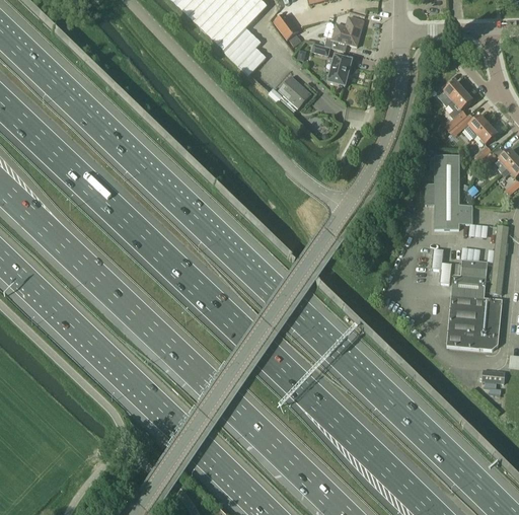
[(170,0),(248,75),(266,57),(255,48),(261,42),(246,28),(266,7),(262,3),(265,0),(170,0)]
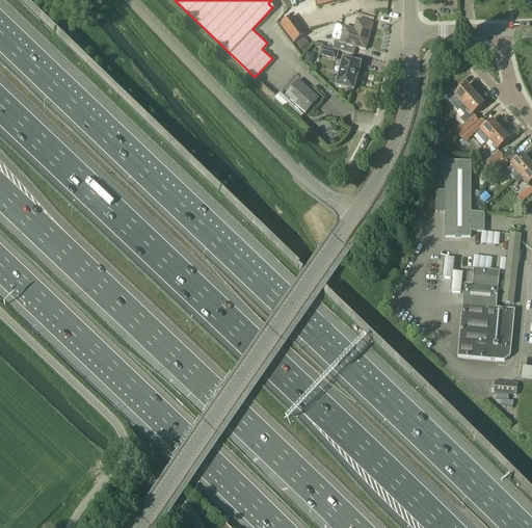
[(306,31),(292,12),(281,22),(294,40),(306,31)]
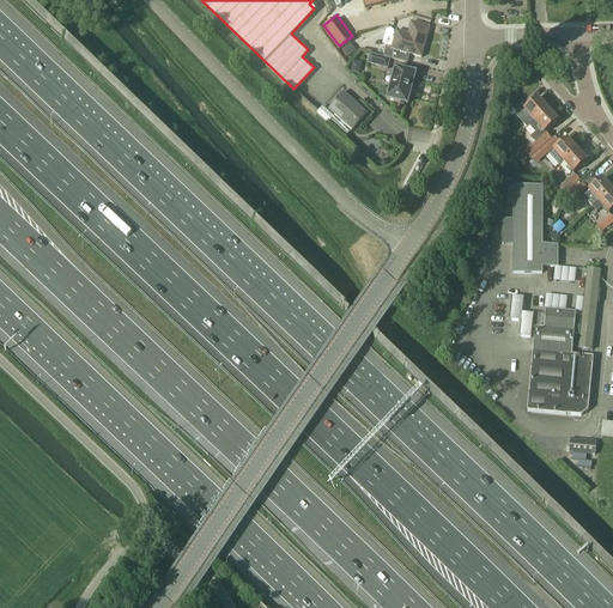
[(422,54),(430,24),(411,18),(407,30),(396,28),(392,44),(386,43),(383,53),(407,60),(410,50),(422,54)]
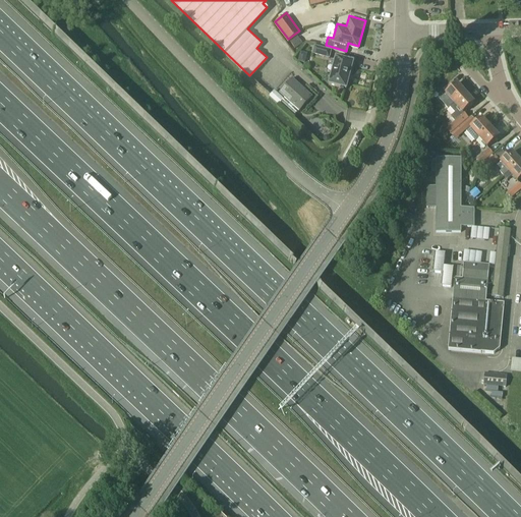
[(302,30),(296,36),(302,43),(308,37),(302,30)]
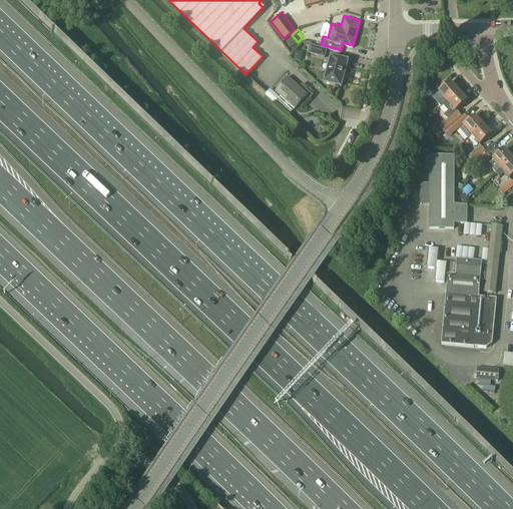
[(289,37),(285,40),(290,46),(294,43),(289,37)]
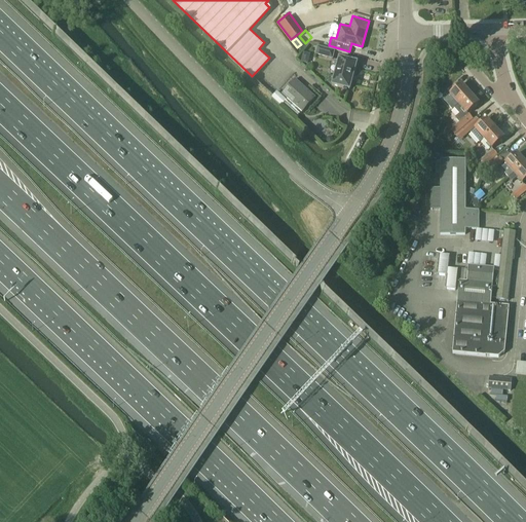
[(332,56),(334,48),(317,44),(315,50),(332,56)]
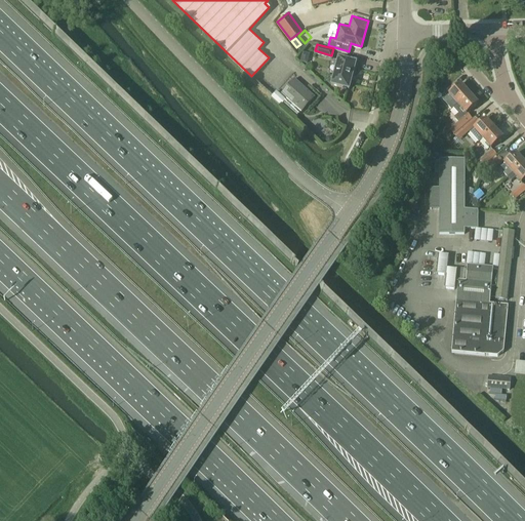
[(349,87),(356,61),(338,55),(331,82),(349,87)]
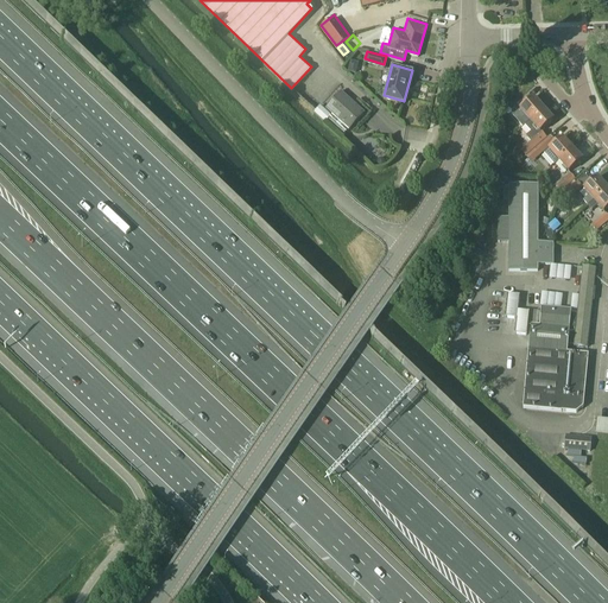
[(362,109),(341,89),(327,105),(349,125),(362,109)]
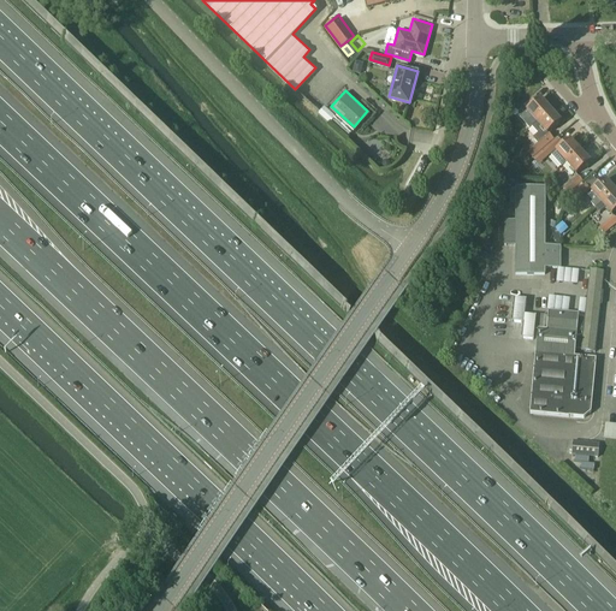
[(537,119),(550,107),(540,95),(527,107),(537,119)]
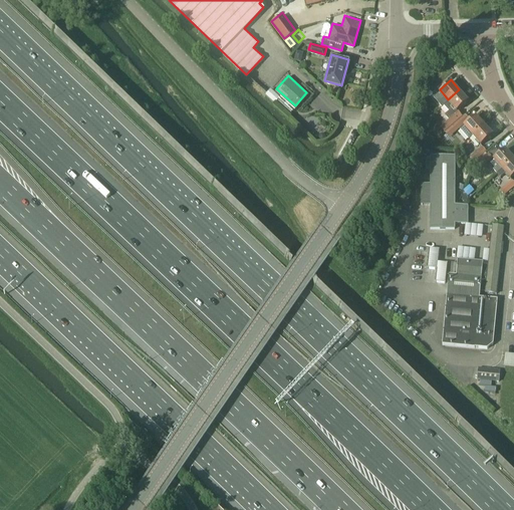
[(458,109),(457,108),(467,98),(459,89),(448,99),(444,102),(449,108),(445,111),(449,117),(441,124),(445,130),(462,113),(458,109)]
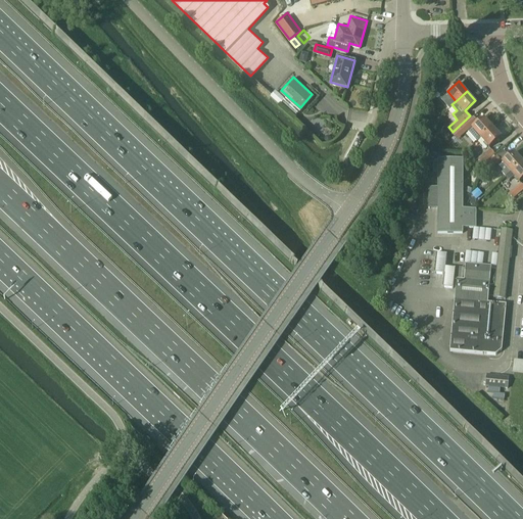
[(435,107),(430,112),(434,116),(439,112),(435,107)]
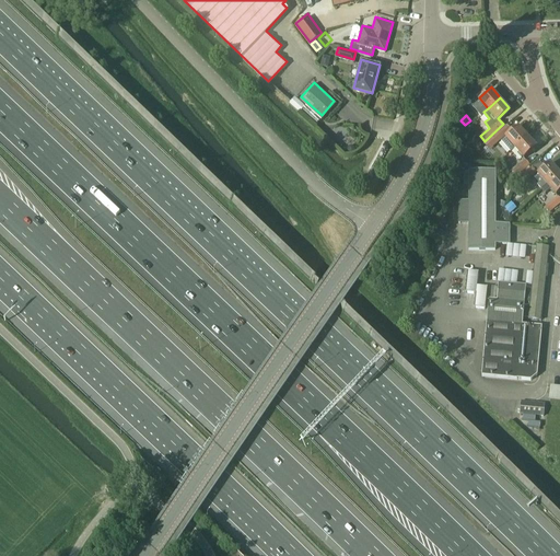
[(511,149),(514,145),(526,134),(517,124),(501,138),(511,149)]
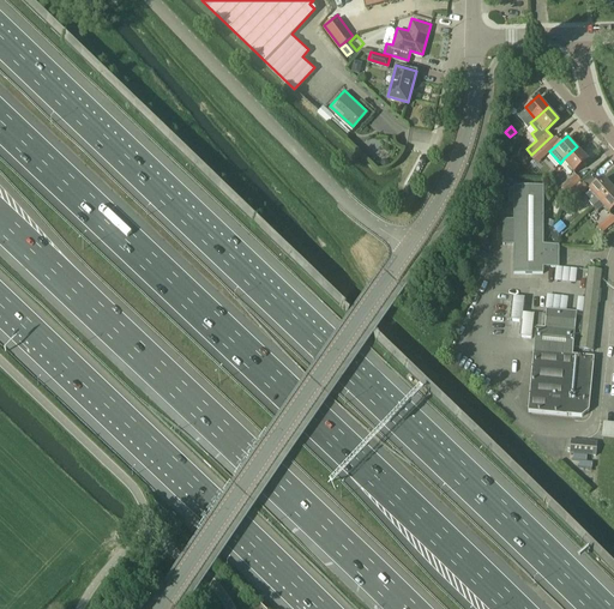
[(539,158),(553,145),(548,140),(534,152),(539,158)]
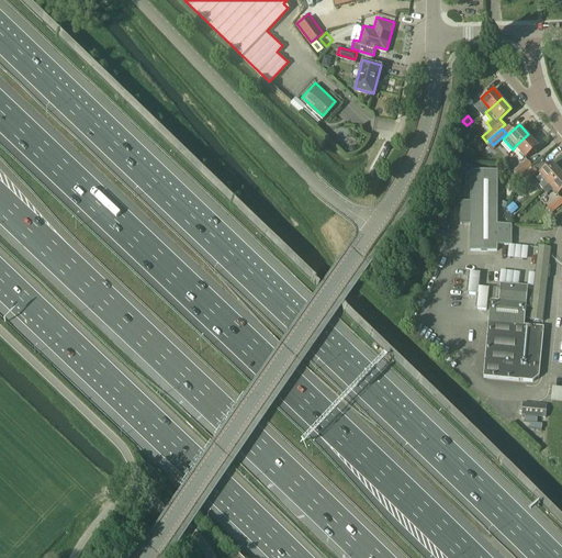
[(526,156),(538,145),(528,134),(516,145),(526,156)]
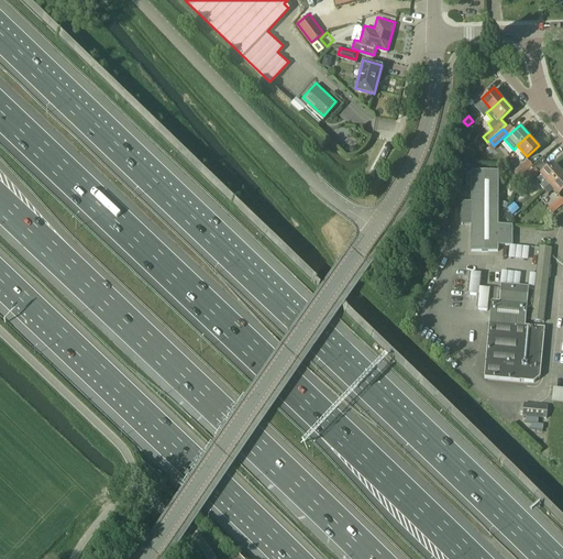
[(519,174),(532,163),(528,157),(515,168),(519,174)]
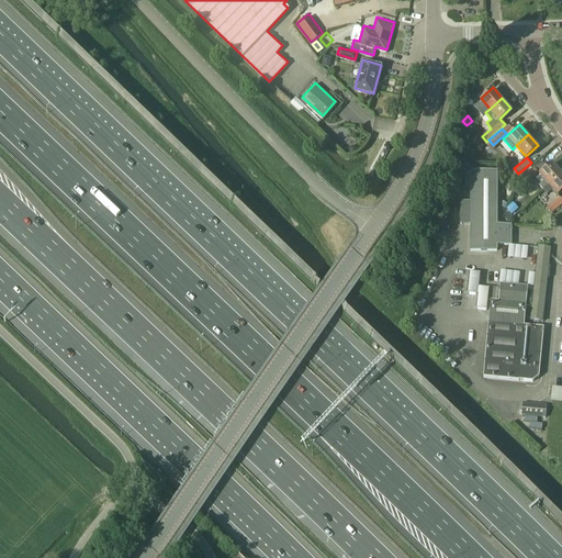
[(543,187),(561,171),(552,160),(539,171),(544,177),(538,181),(543,187)]
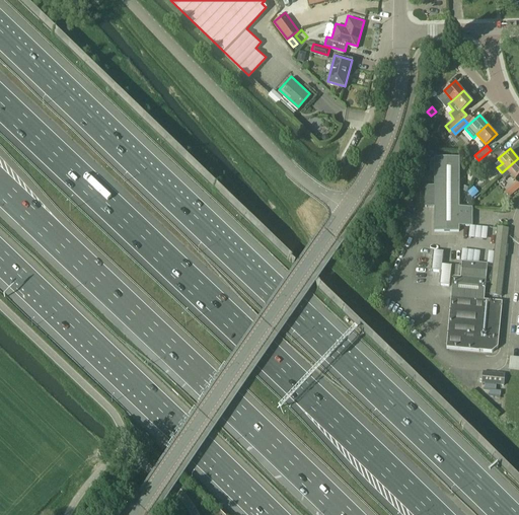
[(485,167),(497,156),(493,152),(480,162),(485,167)]
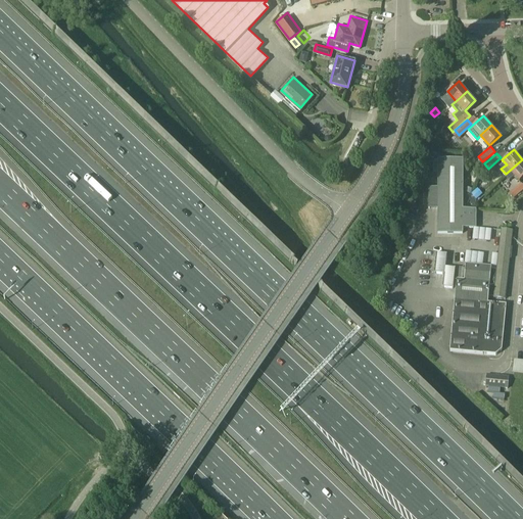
[(462,206),(463,156),(438,156),(438,183),(428,183),(428,204),(438,204),(437,230),(462,230),(462,225),(475,225),(475,206),(462,206)]
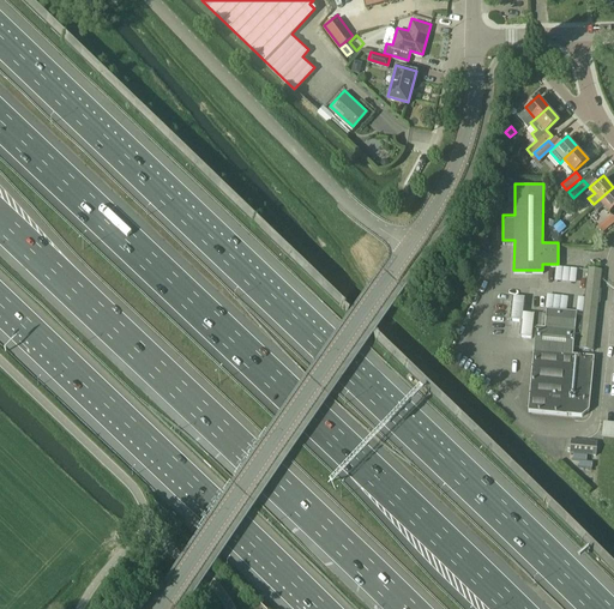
[(609,210),(613,205),(613,188),(613,187),(594,204),(597,209),(603,204),(609,210)]
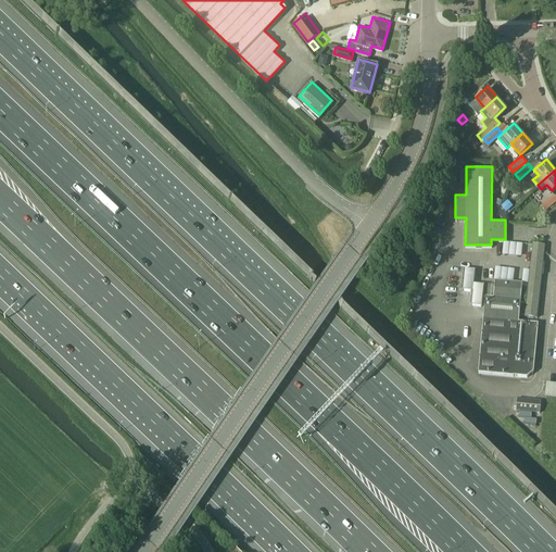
[(545,208),(555,198),(555,193),(554,191),(541,203),(545,208)]
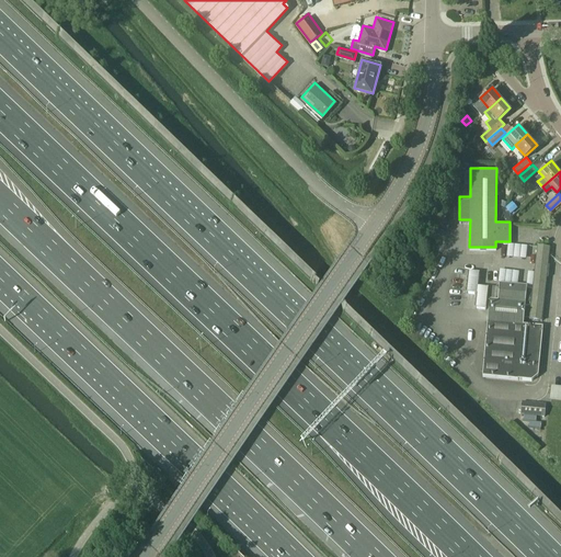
[(523,321),(525,302),(530,303),(529,316),(541,318),(549,245),(537,243),(533,287),(526,286),(527,283),(499,281),(497,298),(490,297),(488,318),(482,374),(517,377),(517,376),(531,378),(538,373),(542,324),(523,321)]
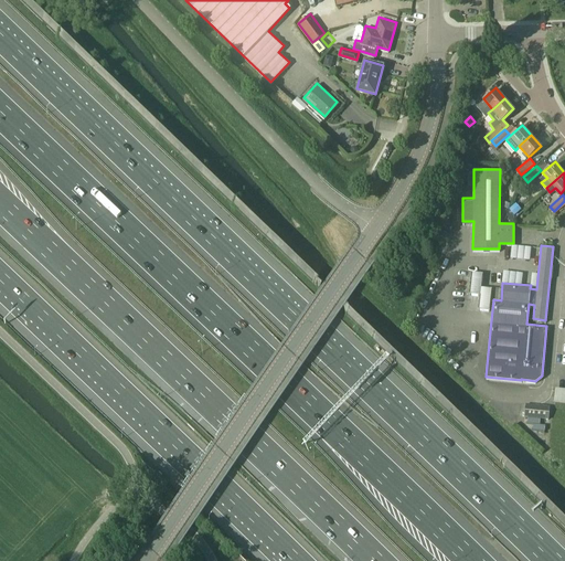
[(480,286),(482,272),(470,271),(468,293),(479,294),(478,308),(489,309),(491,287),(480,286)]
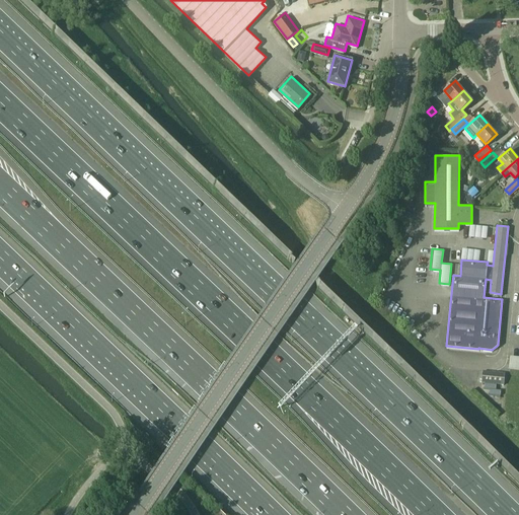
[(503,382),(504,371),(483,369),(480,387),(490,387),(490,381),(503,382)]
